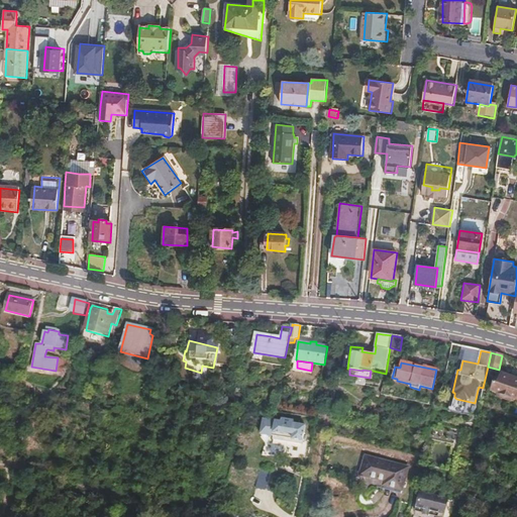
[(0,372),(0,380),(18,383),(19,374),(0,372)]
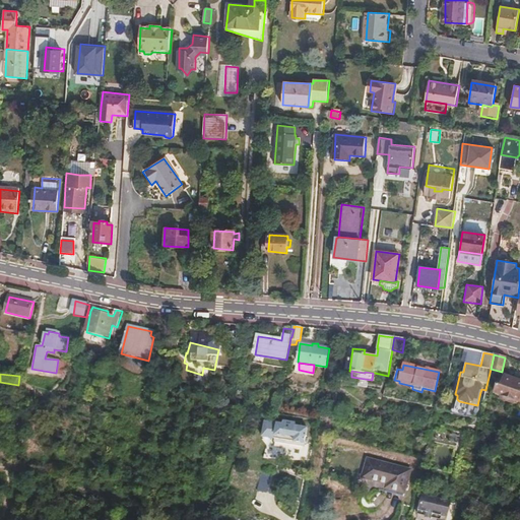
[(495,394),(519,403),(519,381),(518,381),(519,378),(513,376),(512,379),(505,377),(502,387),(497,386),(495,394)]
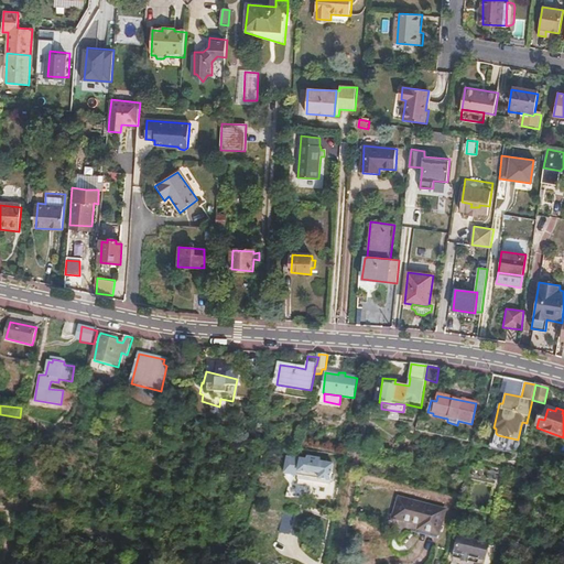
[(292,474),(295,458),(289,456),(285,473),(292,474)]
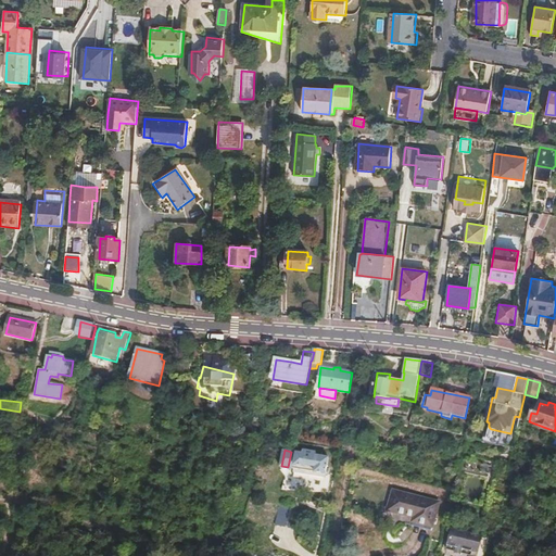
[(302,454),(291,452),(288,467),(326,475),(329,458),(316,456),(316,453),(303,451),(302,454)]
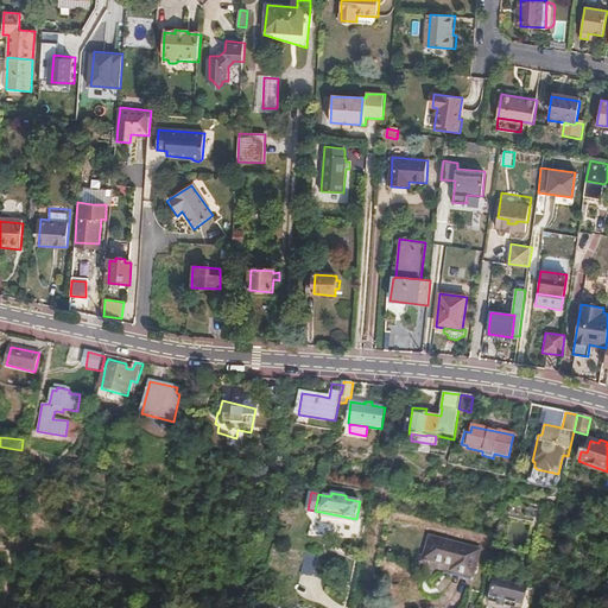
[(451,576),(474,581),(481,550),(431,539),(425,564),(453,571),(451,576)]
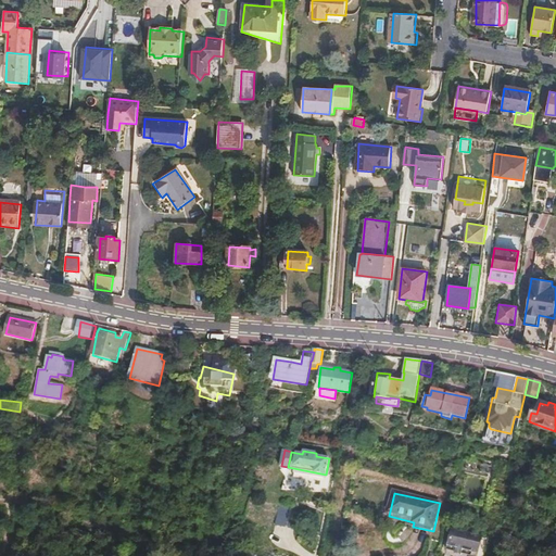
[(279,506),(275,525),(294,528),(298,510),(279,506)]
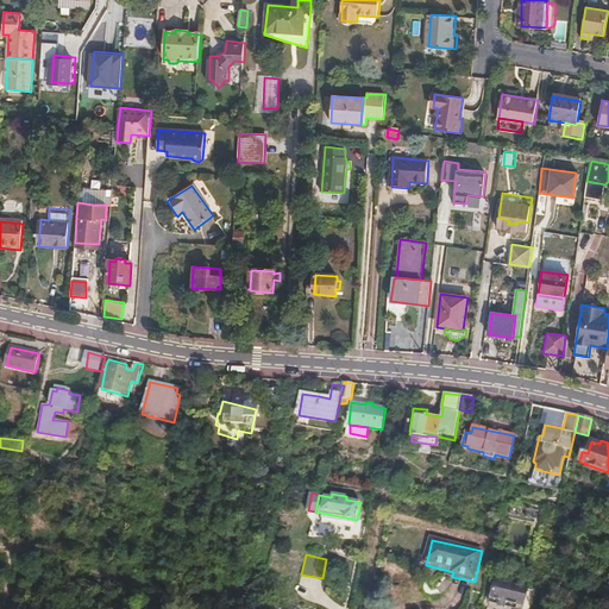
[(522,608),(525,602),(491,595),(488,608),(522,608)]
